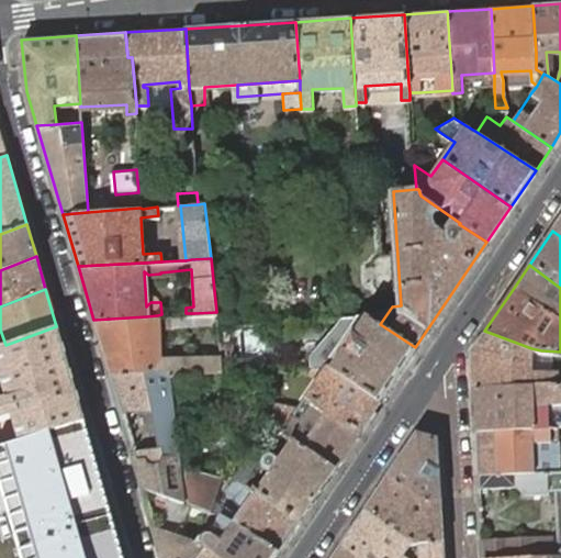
[(380,324),(392,307),(379,311),(366,314),(373,320),(380,324)]
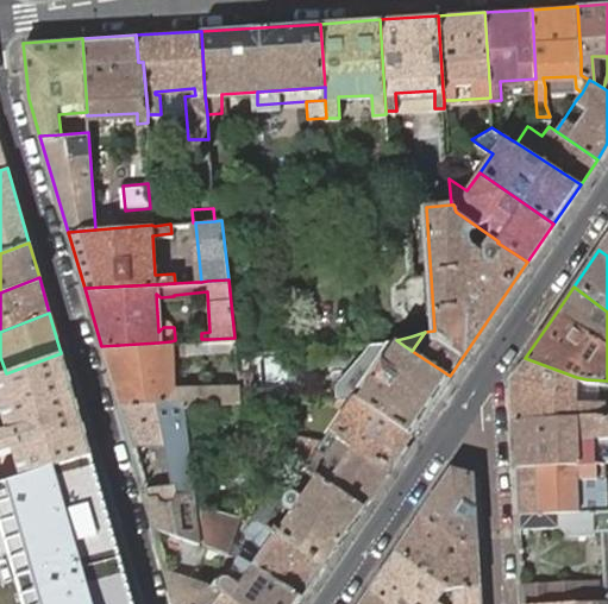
[(211,347),(211,339),(210,339),(201,339),(175,340),(170,341),(158,343),(101,346),(118,403),(183,400),(185,406),(194,404),(240,400),(239,385),(238,383),(171,384),(170,350),(211,347)]
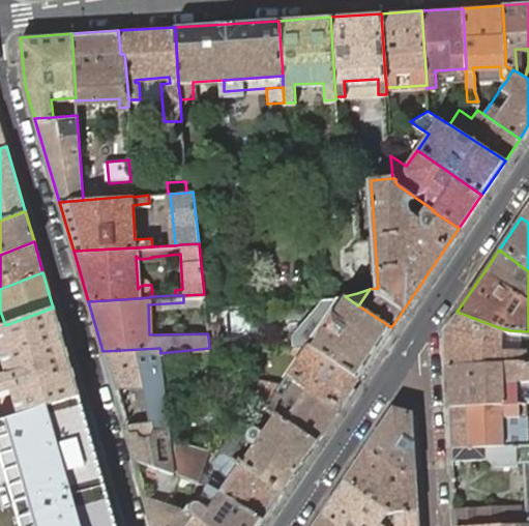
[(312,346),(358,376),(391,327),(358,305),(352,301),(345,296),(343,295),(325,296),(321,296),(296,332),(289,332),(290,345),(294,345),(306,344),(311,344),(312,346)]
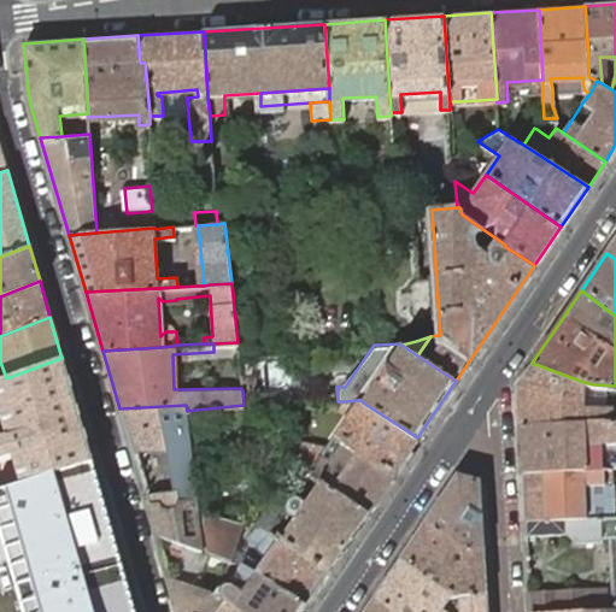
[(0,488),(19,483),(92,460),(77,411),(62,358),(6,378),(0,381),(0,488)]
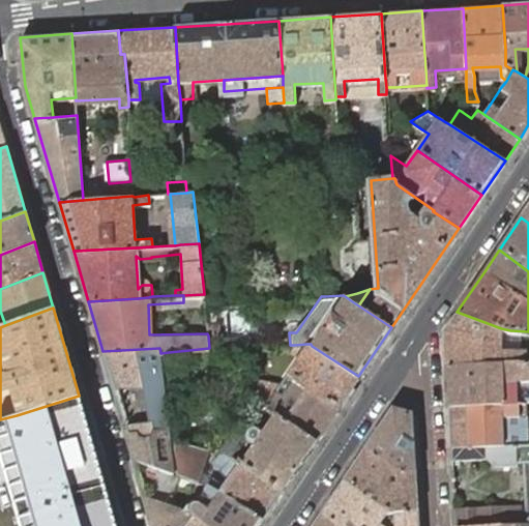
[(501,328),(457,312),(444,330),(446,363),(527,358),(528,358),(528,347),(526,347),(501,348),(501,328)]
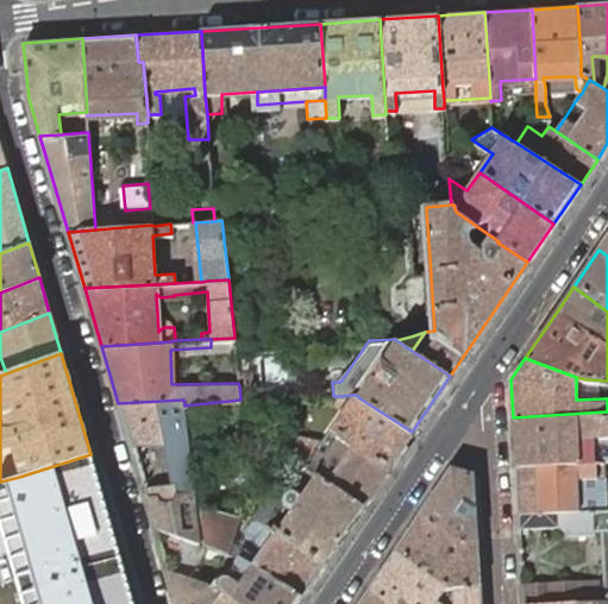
[(238,383),(239,385),(257,383),(255,365),(237,367),(238,383)]
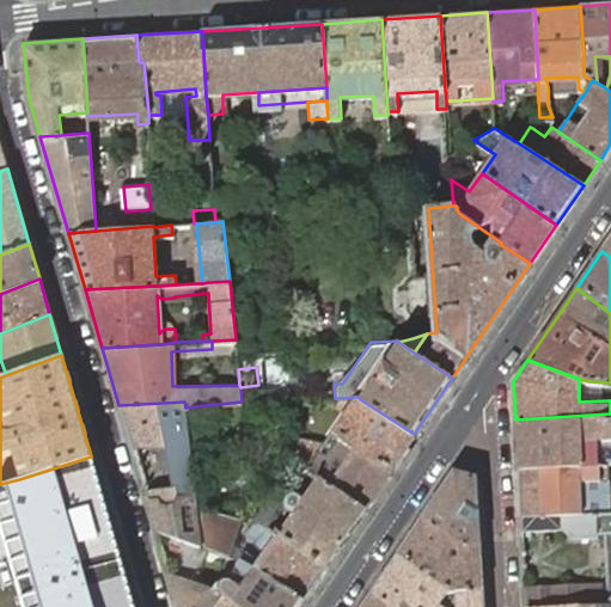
[(390,468),(414,434),(360,399),(359,397),(354,397),(340,398),(340,404),(349,404),(331,429),(390,468)]
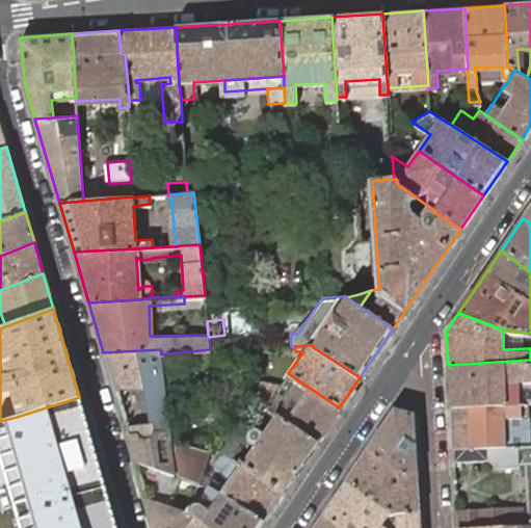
[(160,349),(103,352),(113,389),(143,385),(149,423),(125,425),(127,434),(137,432),(137,434),(138,436),(140,437),(140,439),(142,439),(143,439),(144,439),(145,439),(148,439),(149,438),(150,438),(151,437),(152,436),(153,434),(153,433),(154,432),(154,430),(169,429),(162,363),(161,354),(160,349)]
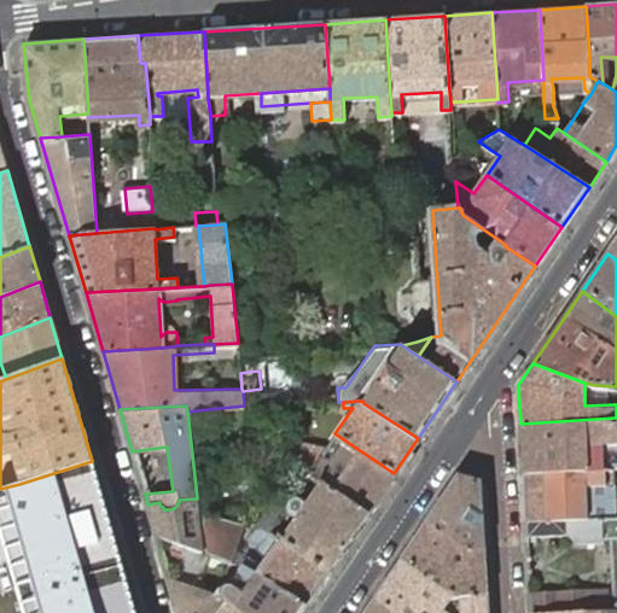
[(197,415),(197,410),(187,412),(188,421),(193,420),(197,415)]
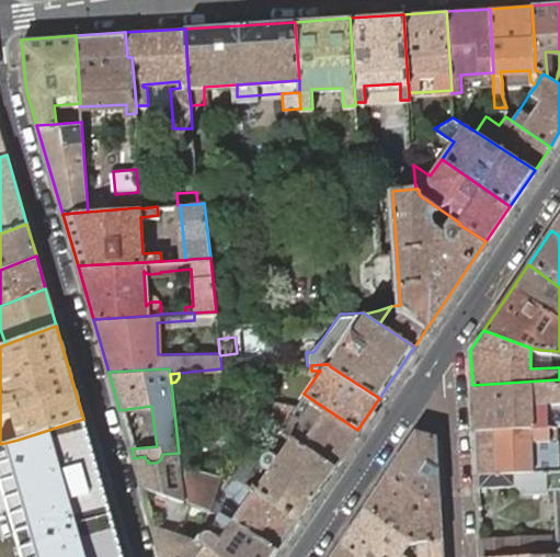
[(559,379),(558,379),(472,385),(475,428),(492,427),(546,424),(546,401),(559,400),(559,379)]
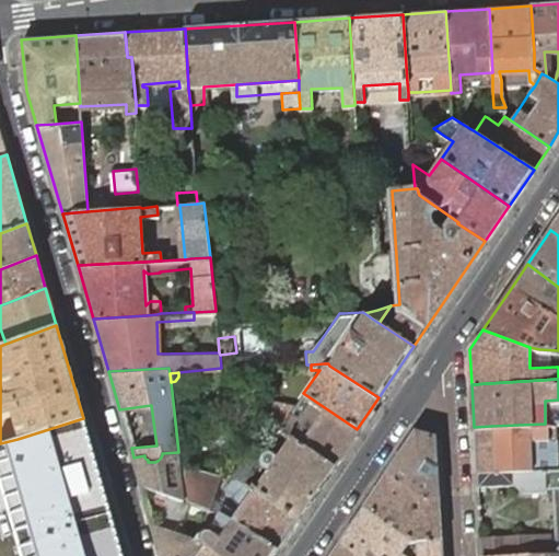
[(334,464),(357,429),(303,393),(295,404),(279,428),(291,437),(313,450),(334,464)]
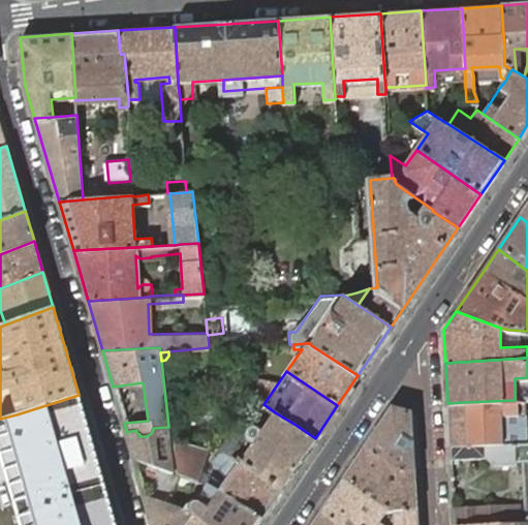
[(527,400),(527,377),(515,378),(515,400),(525,400),(525,401),(527,400)]
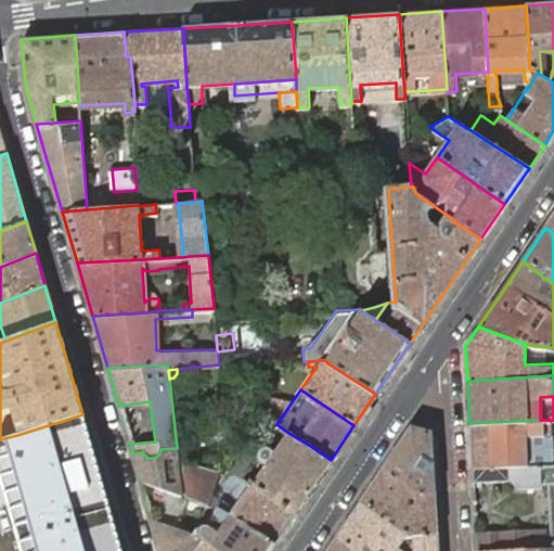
[(293,400),(265,397),(267,419),(277,424),(293,400)]
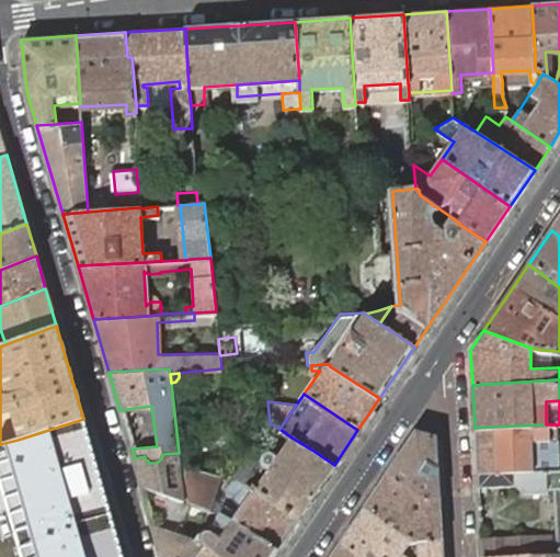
[(123,556),(83,419),(0,444),(0,482),(22,556),(123,556)]
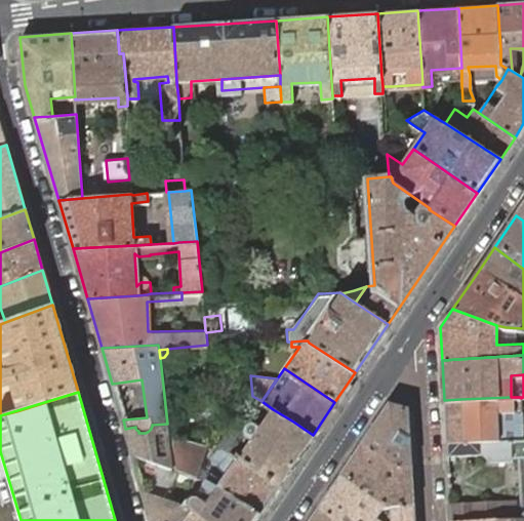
[(460,399),(444,400),(447,440),(461,440),(497,438),(522,437),(521,410),(521,405),(521,398),(521,397),(511,397),(460,399)]
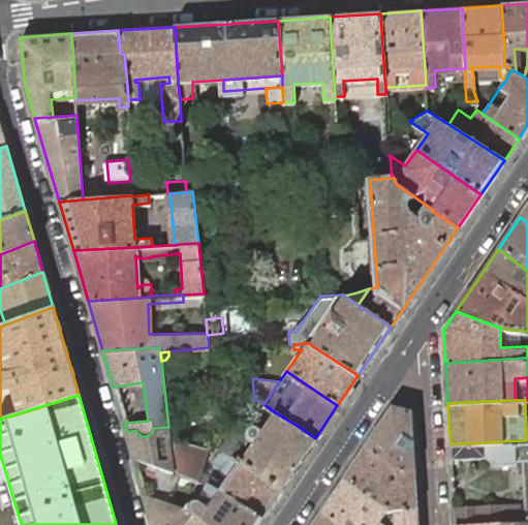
[(392,405),(365,445),(400,469),(414,468),(410,410),(392,405)]
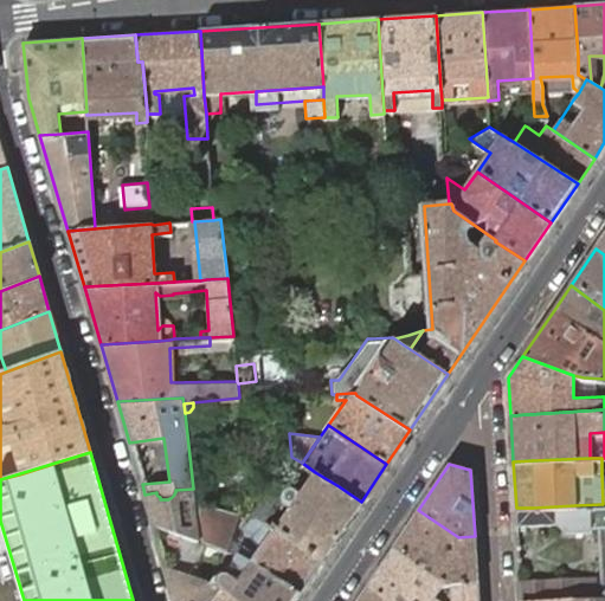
[(322,559),(361,502),(339,486),(315,472),(300,492),(294,488),(293,488),(291,486),(290,486),(289,486),(288,486),(280,497),(281,499),(281,501),(282,502),(282,503),(283,503),(289,508),(276,529),(322,559)]
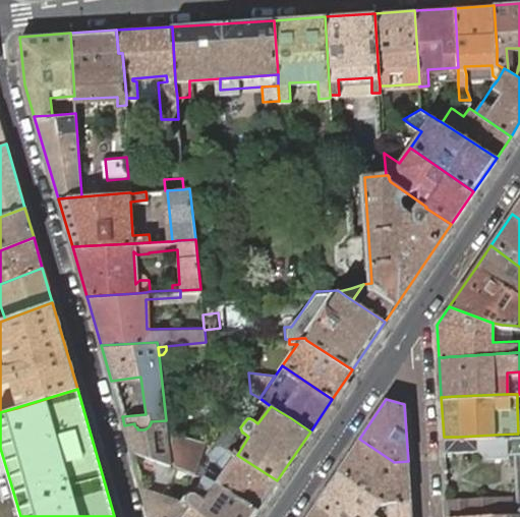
[(132,451),(171,463),(166,420),(151,421),(151,423),(150,424),(150,425),(149,426),(148,427),(147,428),(146,428),(145,429),(142,429),(141,429),(140,429),(139,429),(137,429),(137,427),(135,426),(134,425),(134,423),(124,425),(132,451)]
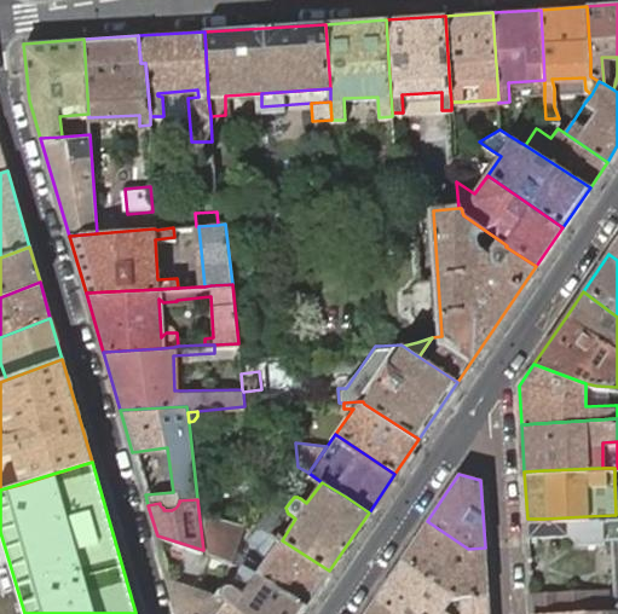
[(617,608),(617,514),(616,515),(587,516),(544,519),(527,519),(529,534),(567,533),(578,540),(605,539),(605,536),(612,534),(617,534),(617,602),(617,604),(617,609),(617,608)]
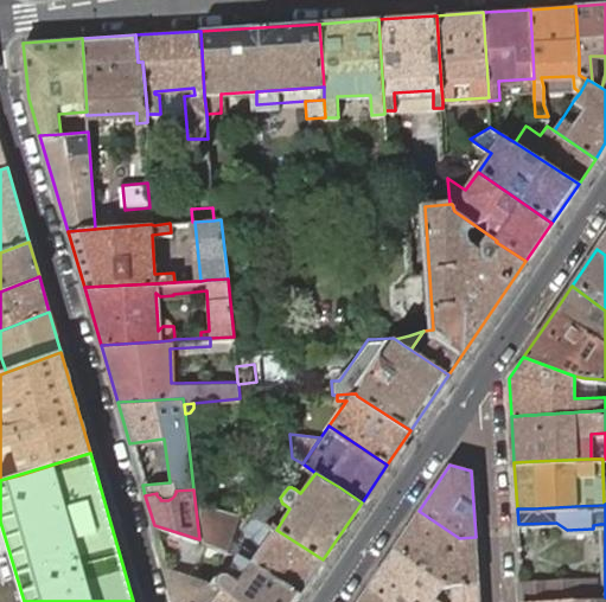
[(299,594),(323,559),(276,530),(275,527),(263,520),(270,510),(262,505),(256,514),(250,516),(243,526),(244,532),(238,542),(230,536),(237,513),(199,505),(203,542),(209,543),(238,554),(252,562),(299,594)]
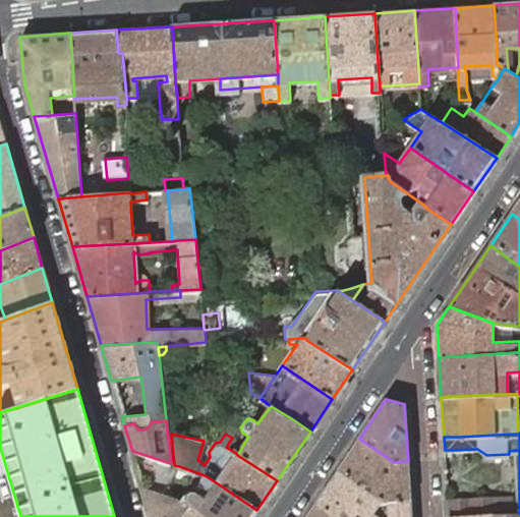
[(359,439),(339,470),(383,501),(391,501),(410,499),(408,461),(394,462),(359,439)]
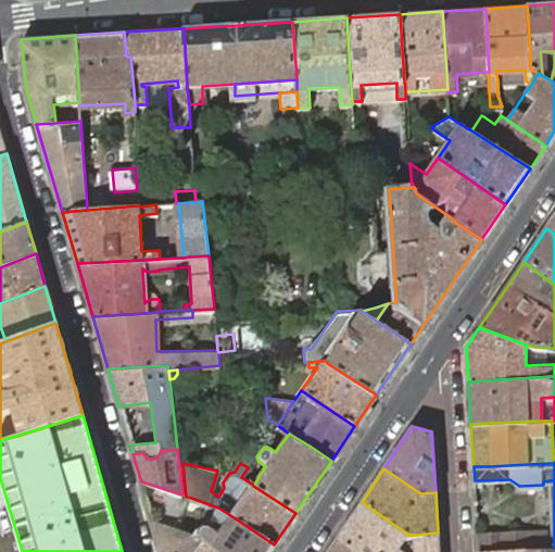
[(183,494),(141,481),(152,519),(179,529),(191,498),(186,497),(183,494)]
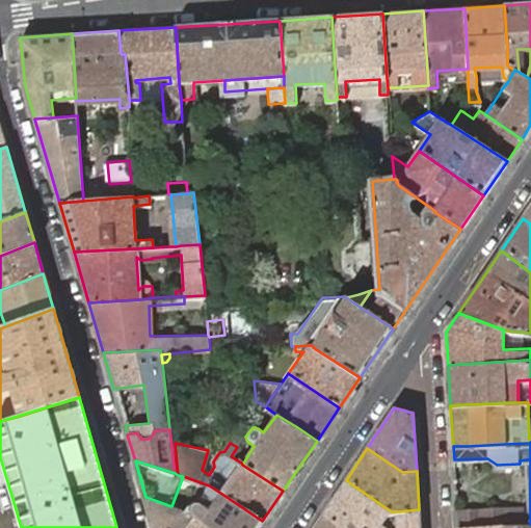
[(346,480),(323,513),(341,527),(343,527),(420,527),(419,509),(399,511),(400,527),(391,527),(383,521),(391,511),(346,480)]
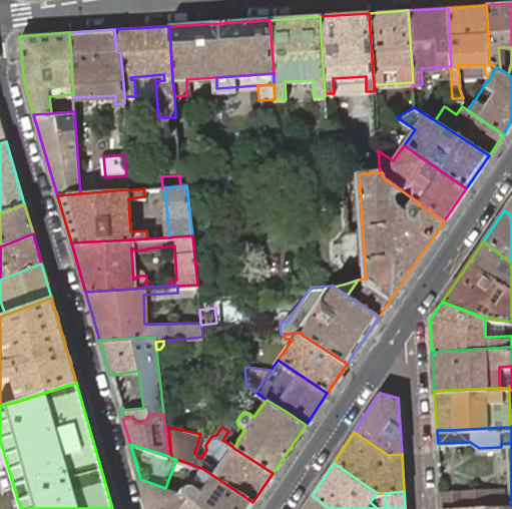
[(205,508),(247,508),(252,502),(212,475),(201,468),(198,472),(198,474),(200,476),(208,481),(202,491),(193,485),(189,485),(185,487),(183,489),(183,494),(188,496),(205,508)]
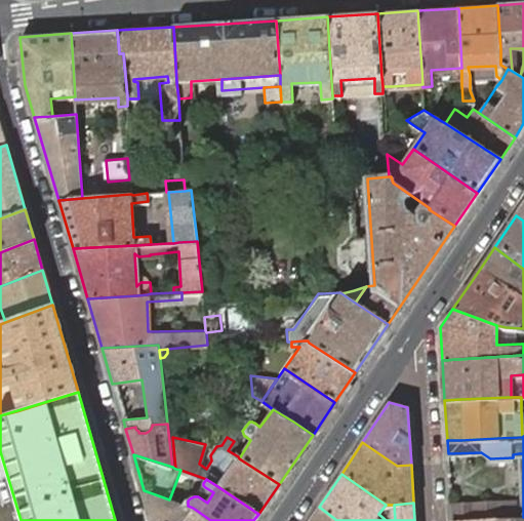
[(213,492),(205,487),(198,496),(207,503),(213,492)]
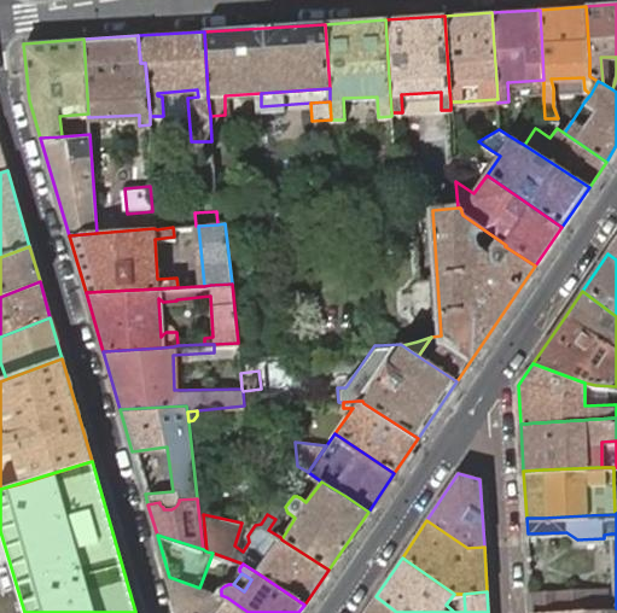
[(169,577),(179,612),(248,612),(227,597),(221,595),(199,588),(169,577)]
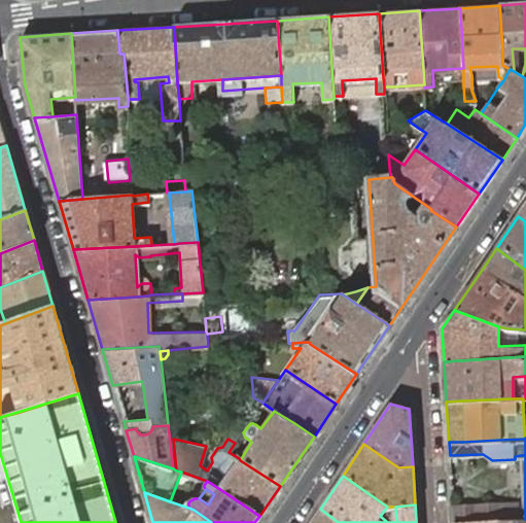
[(454,522),(502,520),(501,501),(453,503),(454,522)]
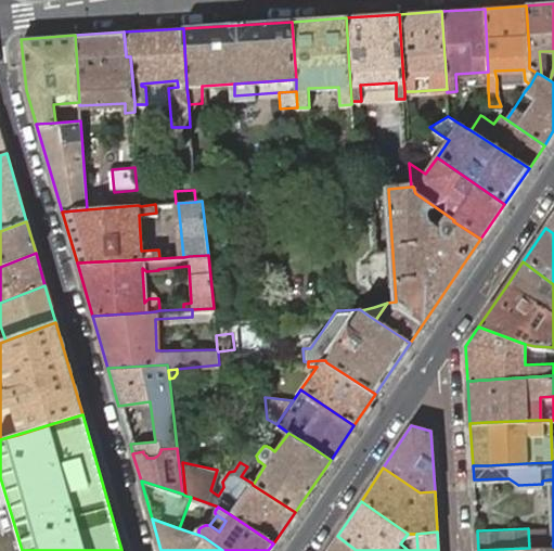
[(416,534),(408,534),(400,543),(408,550),(417,550),(416,534)]
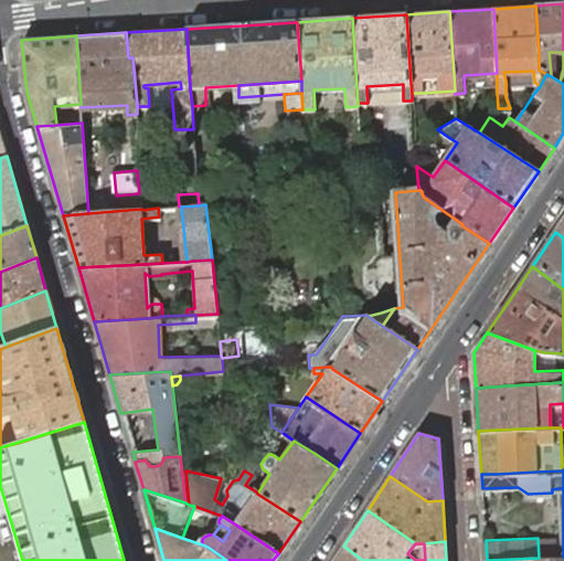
[(343,546),(332,560),(362,560),(343,546)]
